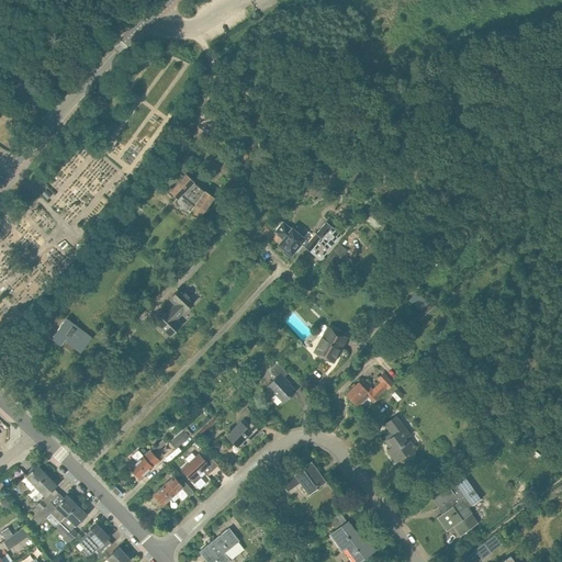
[(99,133),(105,124),(100,120),(93,128),(99,133)]
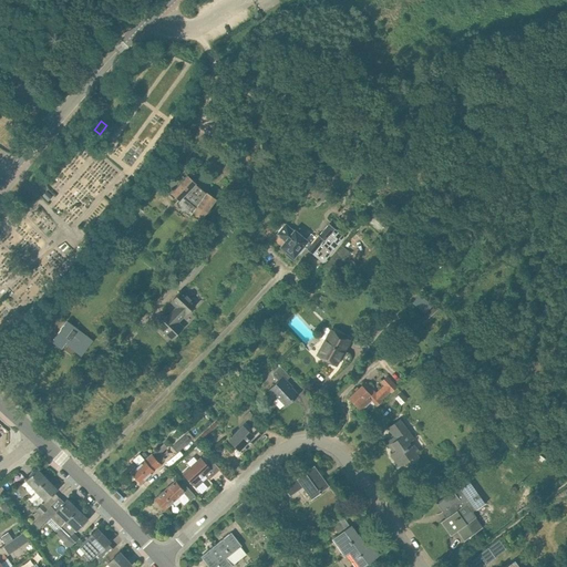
[(360,173),(350,184),(359,191),(368,179),(360,173)]
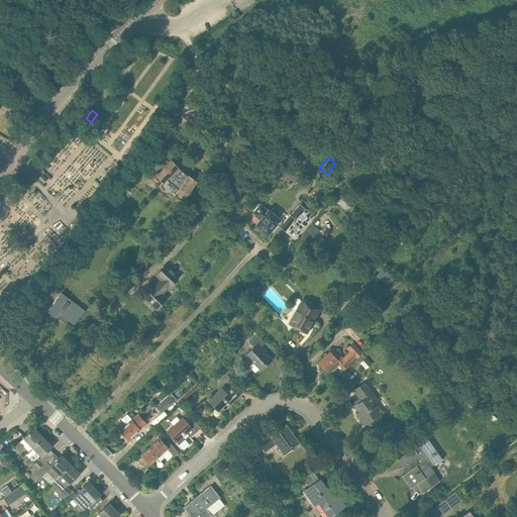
[(164,183),(167,180),(178,190),(176,193),(185,199),(197,181),(189,175),(188,176),(179,168),(179,167),(172,159),(156,175),(164,183)]
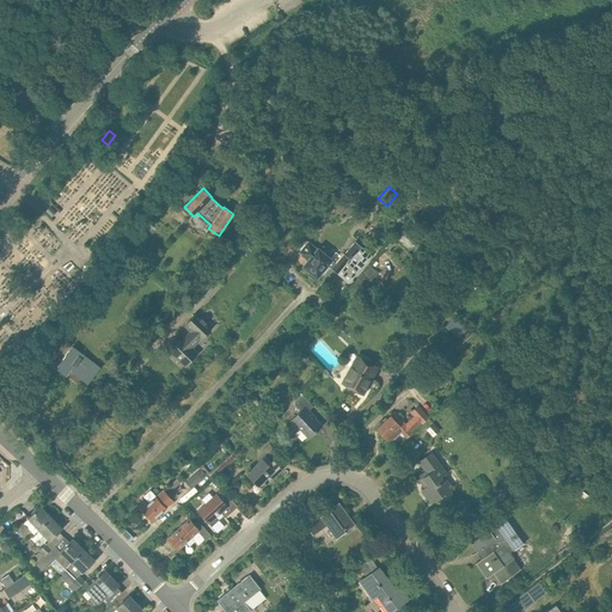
[(249,200),(258,208),(267,197),(257,189),(249,200)]
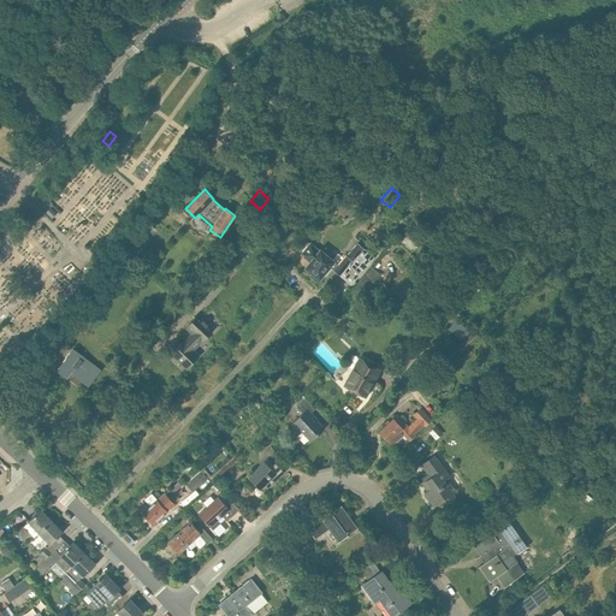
[(344,217),(354,205),(344,197),(335,208),(344,217)]
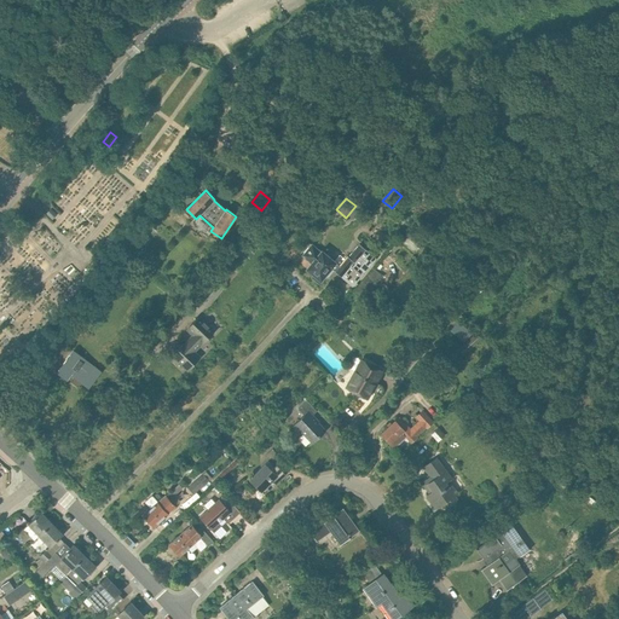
[(347,256),(339,265),(337,266),(312,244),(302,255),(312,264),(307,270),(313,275),(312,277),(319,283),(322,281),(320,279),(324,276),(327,277),(333,270),(353,287),(376,259),(359,244),(348,256),(347,256)]
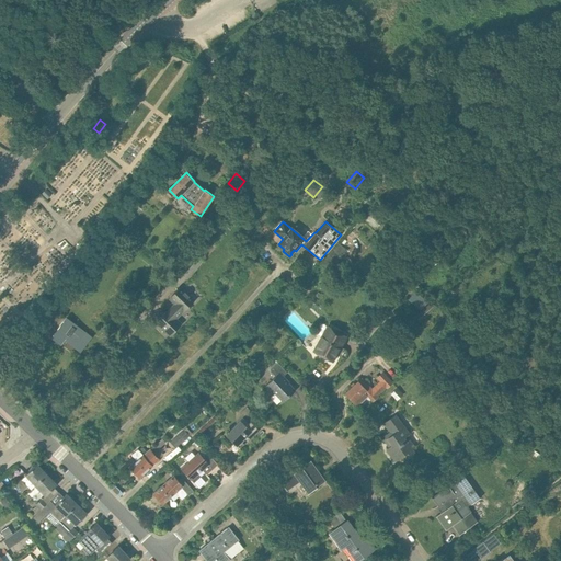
[(338,243),(319,264),(327,271),(335,261),(344,250),(338,243)]
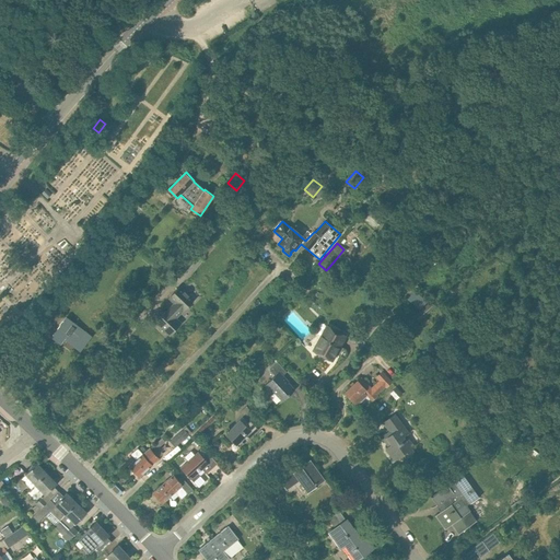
[(200,244),(190,255),(196,260),(206,248),(200,244)]
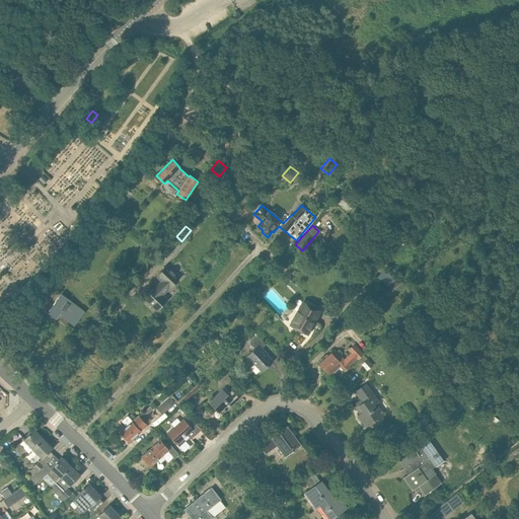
[(163,295),(172,285),(179,279),(166,266),(155,277),(162,284),(156,290),(154,288),(145,298),(157,310),(167,300),(163,295)]
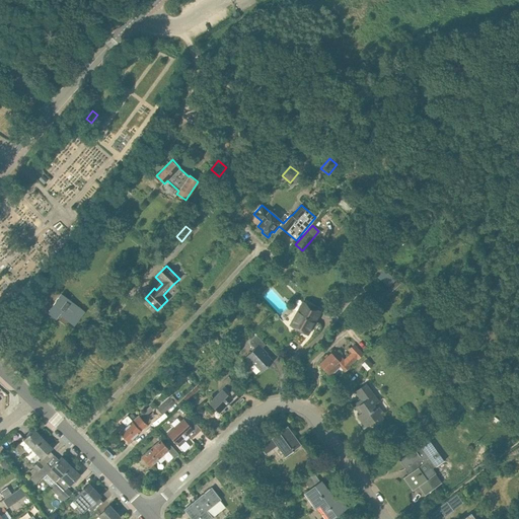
[(389,298),(401,287),(397,282),(384,293),(389,298)]
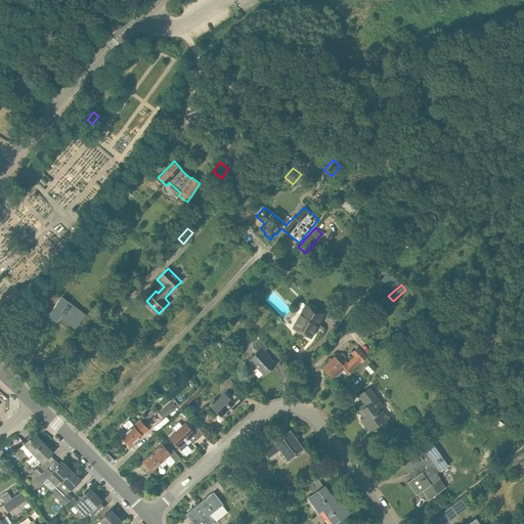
[(86,314),(71,303),(62,296),(48,315),(56,322),(62,315),(70,321),(70,325),(75,330),(78,325),(86,314)]
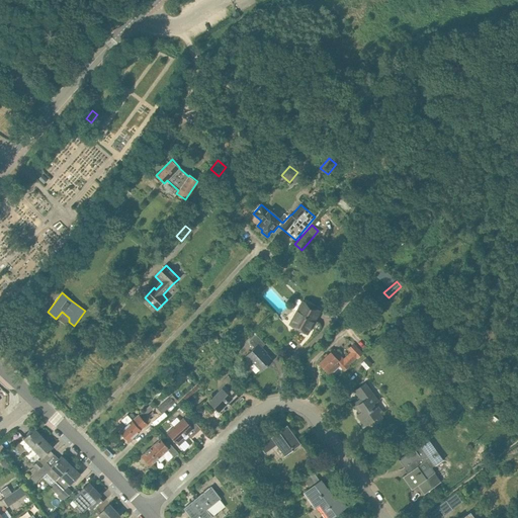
[(320,311),(311,306),(303,301),(290,325),(307,334),(320,311)]
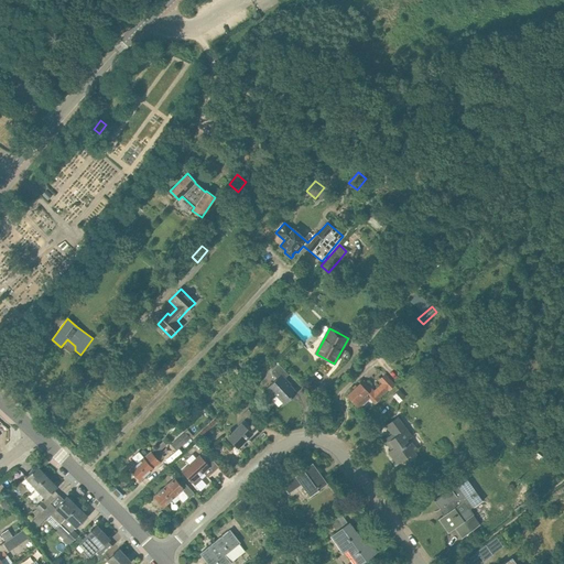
[(15,336),(10,343),(14,346),(20,339),(15,336)]
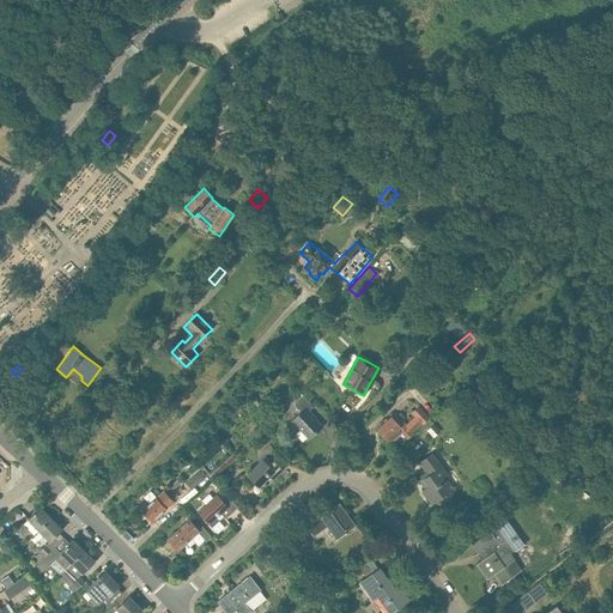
[(322,426),(315,419),(316,417),(310,411),(314,407),(304,396),(295,405),(301,412),(290,422),(307,438),(314,431),(316,432),(322,426)]
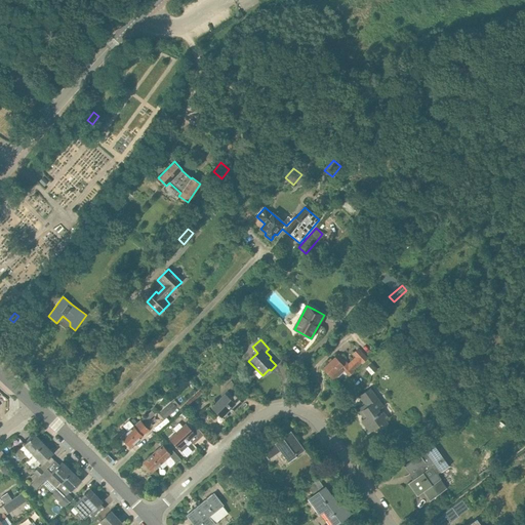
[(334,379),(342,372),(344,371),(349,376),(355,370),(354,370),(361,363),(362,364),(368,358),(358,348),(352,354),(355,357),(348,363),(338,354),(323,367),(334,379)]
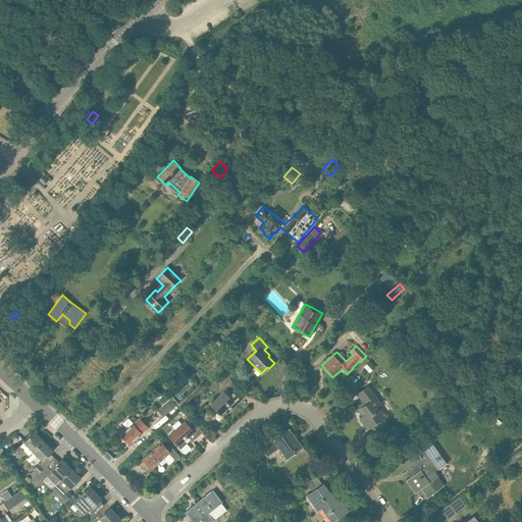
[(370,360),(363,366),(369,373),(376,367),(370,360)]
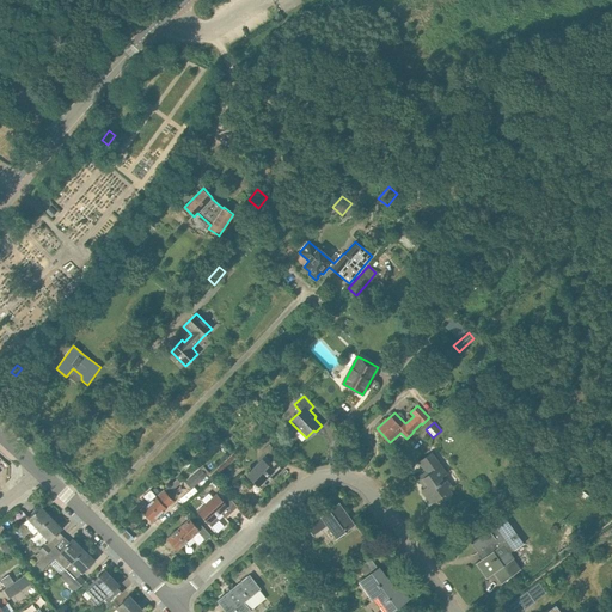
[(432,452),(418,461),(426,471),(428,475),(420,481),(424,488),(422,490),(432,502),(439,497),(442,501),(453,493),(451,490),(441,477),(445,475),(447,473),(439,463),(432,452)]
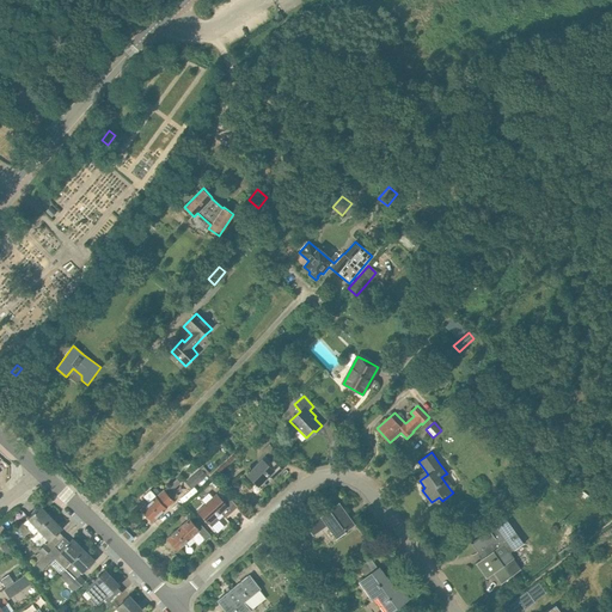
[(261,489),(282,470),(274,459),(268,464),(262,459),(246,475),(261,489)]
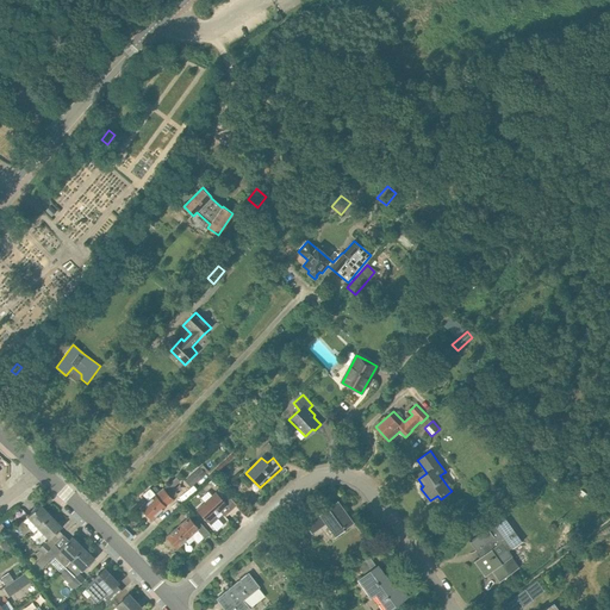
[(203,465),(185,480),(191,487),(209,472),(203,465)]
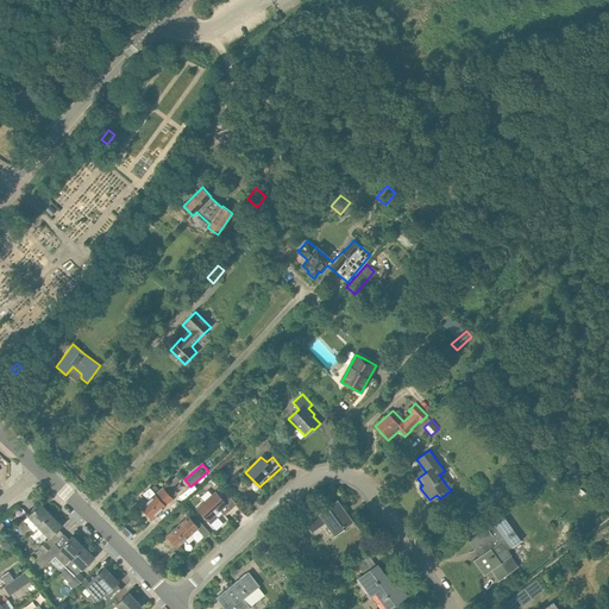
[(174,498),(174,497),(179,494),(168,483),(164,487),(163,487),(155,494),(150,488),(143,494),(148,500),(140,507),(143,509),(142,509),(145,514),(146,513),(151,519),(174,498)]
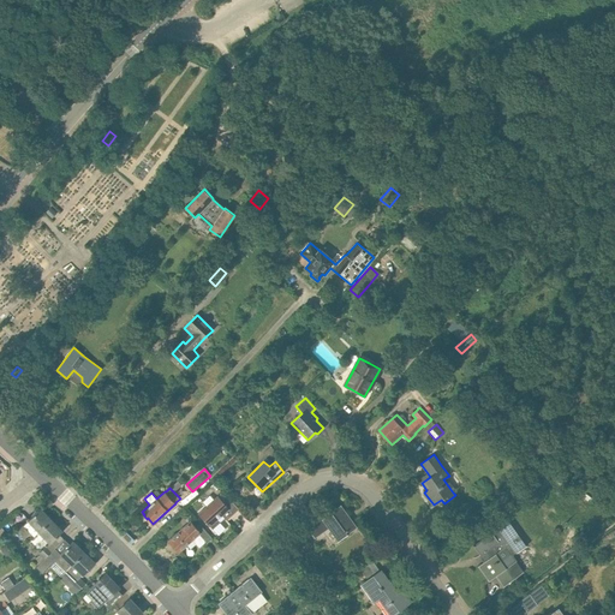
[(226,520),(239,509),(230,499),(224,491),(218,496),(198,514),(209,526),(210,526),(213,529),(220,523),(218,519),(222,515),(226,520)]
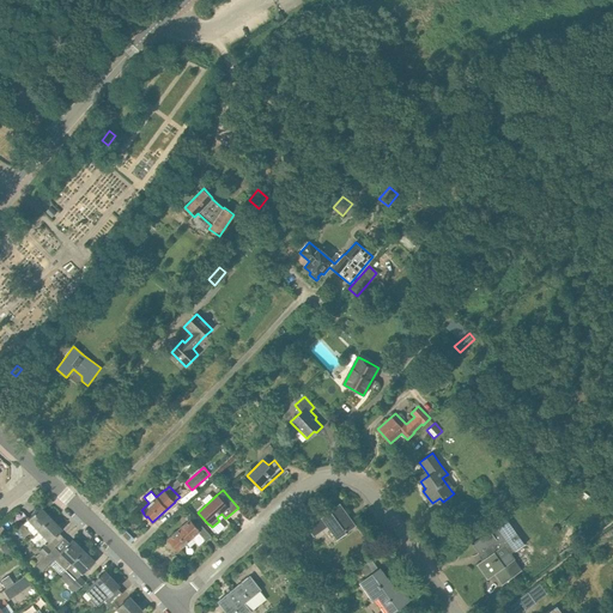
[(340,503),(321,516),(328,526),(338,539),(356,526),(339,504),(340,503)]
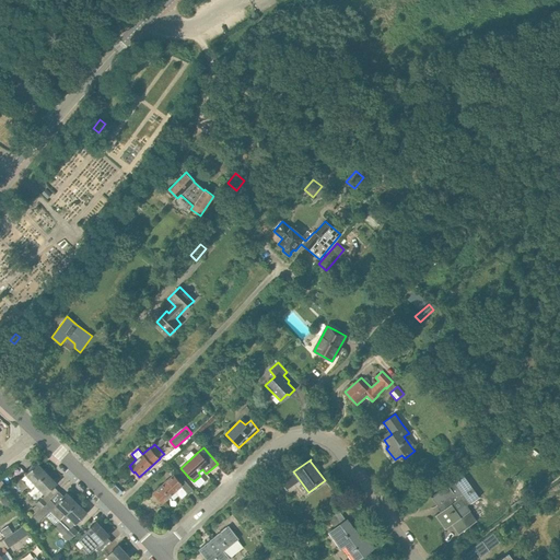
[(26,475),(16,483),(22,490),(27,486),(31,489),(35,485),(47,474),(37,463),(25,475),(26,475)]
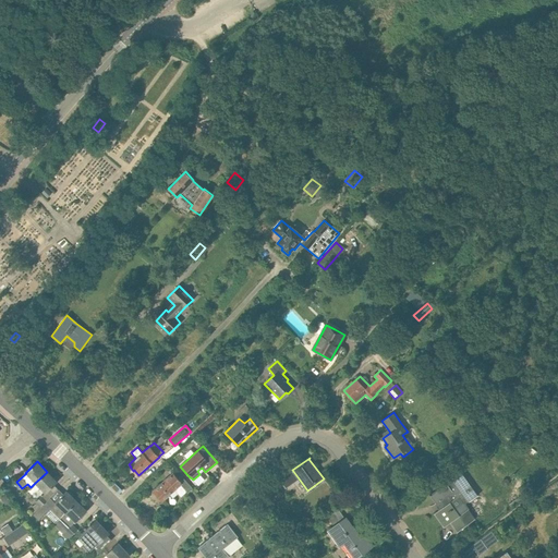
[(291,468),(277,477),(284,488),(299,478),(292,470),(291,468)]
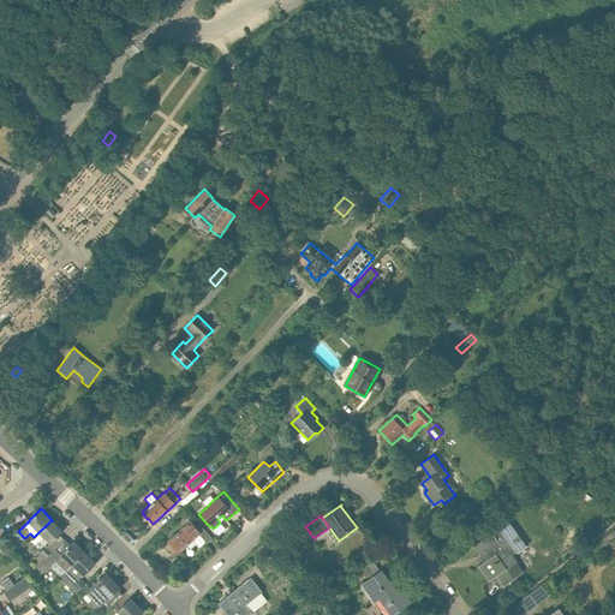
[(52,520),(39,532),(49,543),(47,547),(52,551),(55,548),(55,549),(60,543),(55,538),(63,531),(52,520)]
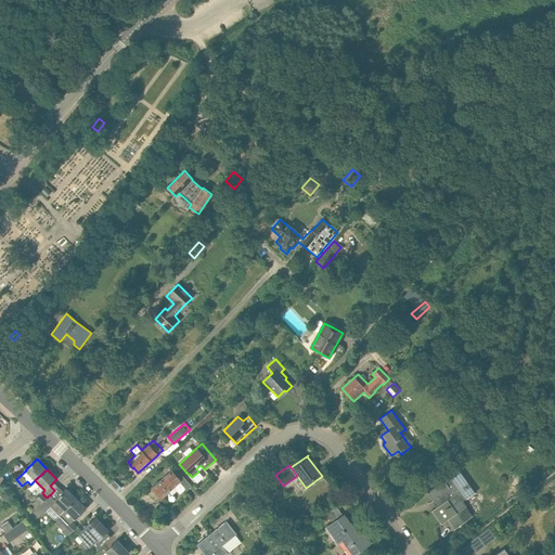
[(427,490),(426,491),(434,501),(435,500),(439,505),(430,511),(431,511),(441,524),(440,524),(440,525),(447,520),(453,529),(473,516),(465,506),(466,505),(463,501),(465,499),(475,492),(460,469),(436,487),(428,492),(427,490)]
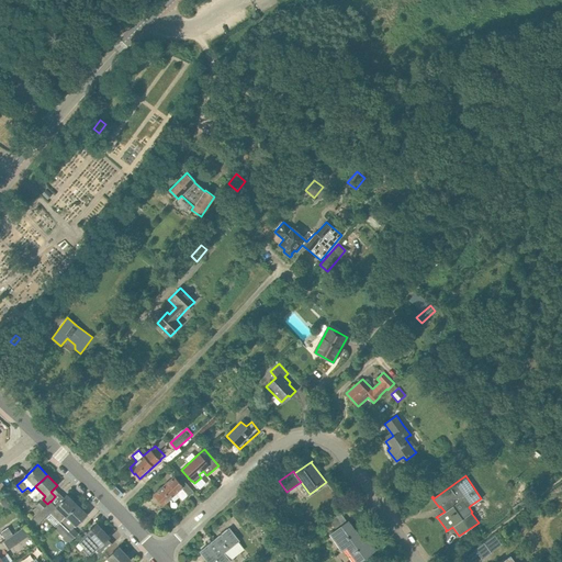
[(179,482),(176,479),(173,476),(154,494),(164,505),(182,489),(189,496),(194,492),(182,479),(179,482)]
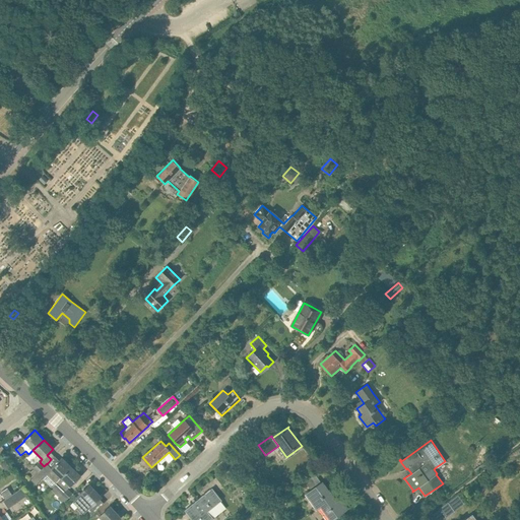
[(489,451),(481,456),(488,464),(495,458),(489,451)]
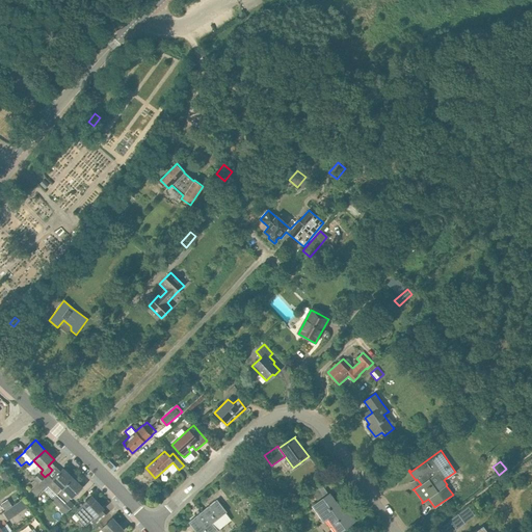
[(35,486),(31,490),(36,496),(48,485),(56,494),(73,477),(63,469),(60,471),(56,467),(52,470),(48,475),(48,474),(45,477),(35,486)]
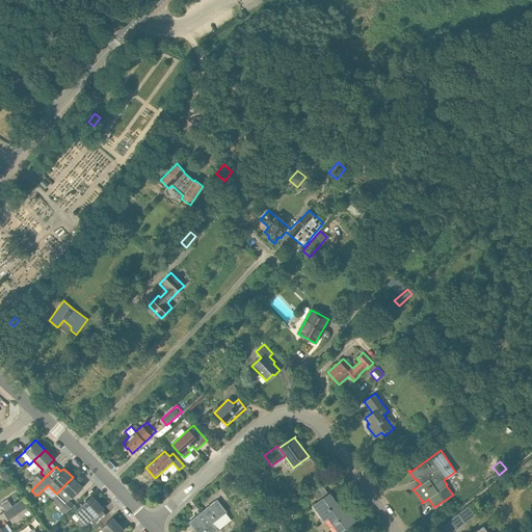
[(35,486),(45,477),(41,473),(34,479),(31,483),(35,486)]
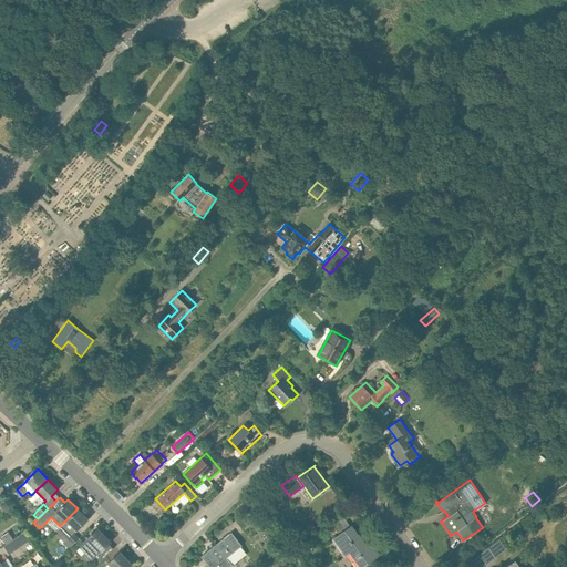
[(74,533),(88,519),(78,508),(60,526),(60,527),(54,533),(63,542),(62,543),(69,549),(79,538),(74,533)]
